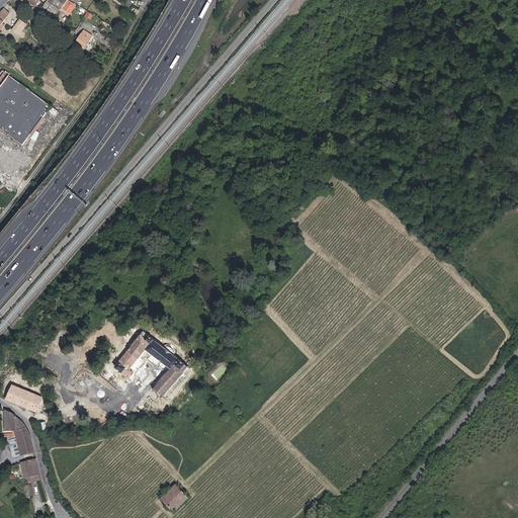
[(44,0),(46,1),(47,2),(56,8),(60,10),(61,8),(69,13),(76,4),(70,0),(44,0)]
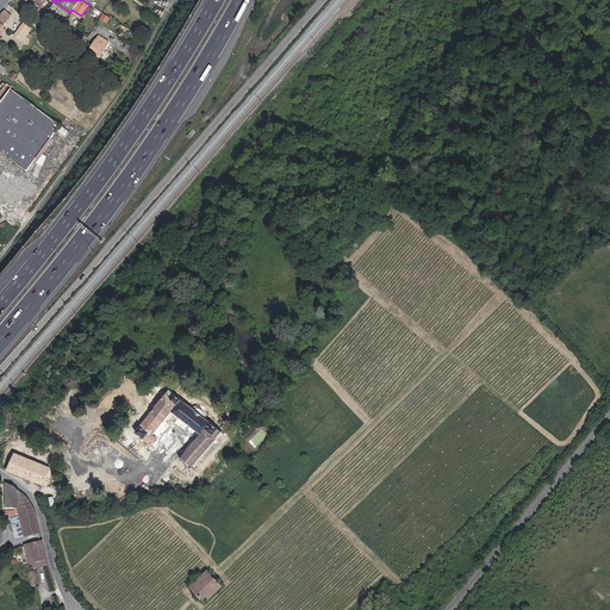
[(0,14),(0,30),(2,27),(12,16),(5,10),(0,14)]
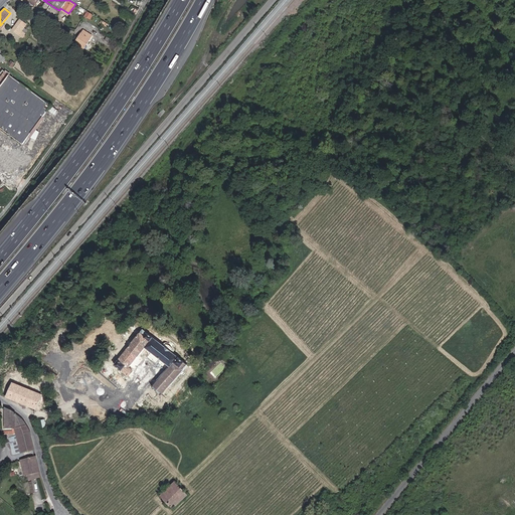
[(60,8),(59,10),(67,16),(68,13),(60,8)]
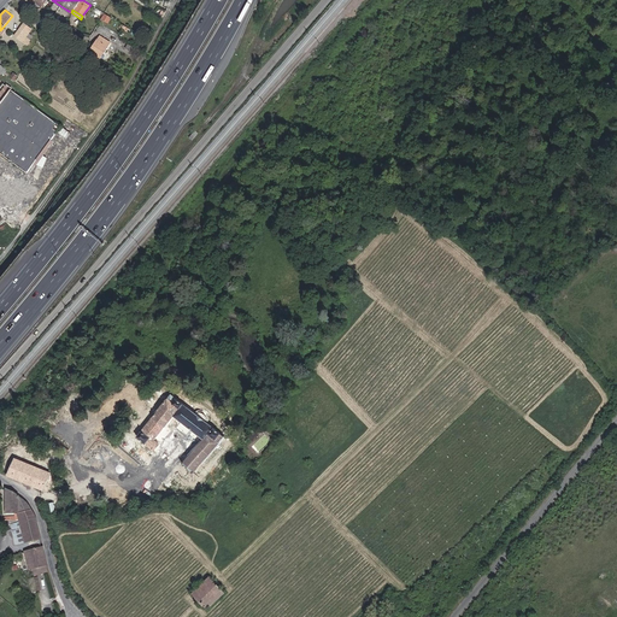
[(30,33),(33,29),(23,23),(13,35),(27,45),(30,40),(27,37),(30,33)]
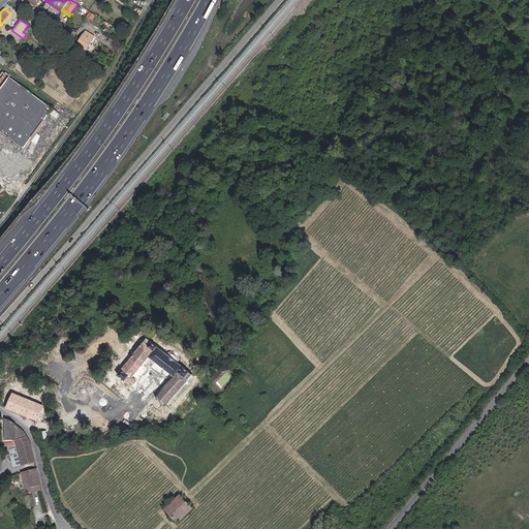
[(95,36),(86,31),(76,43),(86,50),(95,36)]
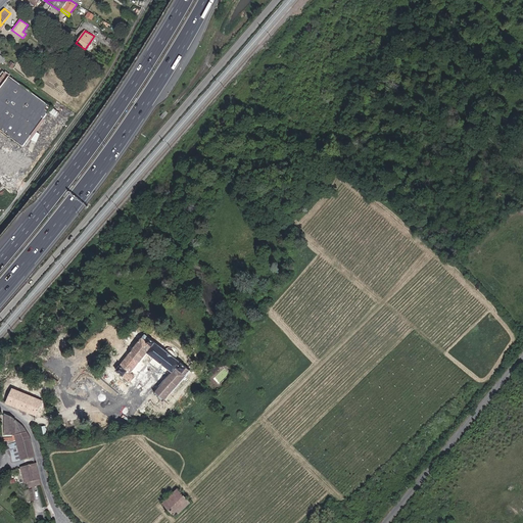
[(9,60),(0,54),(0,60),(6,64),(9,60)]
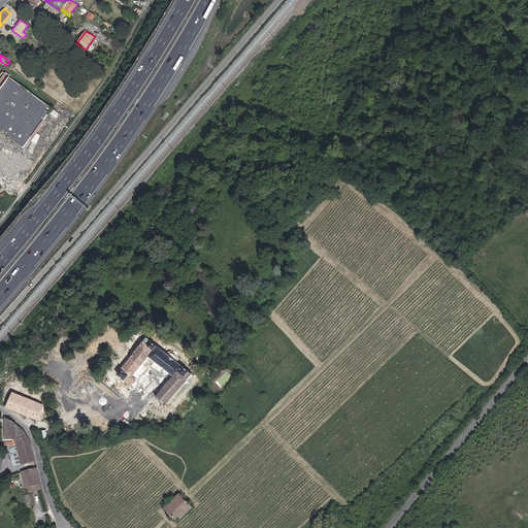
[(9,76),(0,88),(0,130),(24,147),(29,140),(43,121),(43,120),(50,112),(57,118),(60,113),(9,76)]
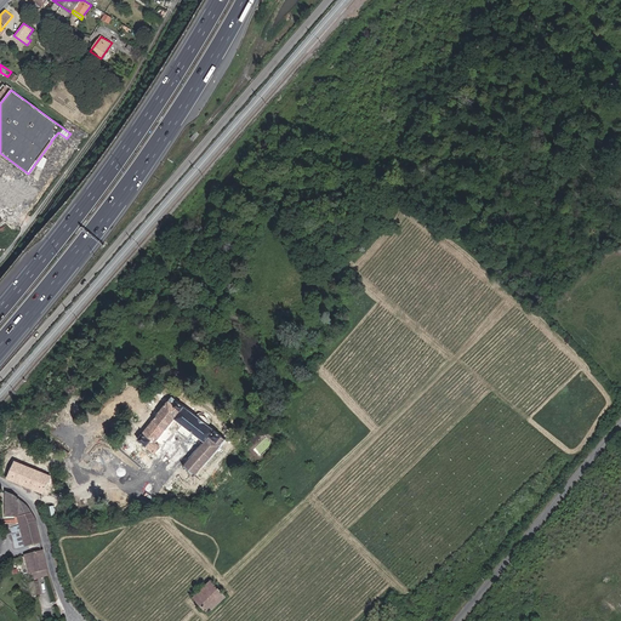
[(222,437),(223,437),(208,425),(195,415),(172,397),(169,402),(167,402),(137,440),(155,454),(161,448),(155,443),(165,429),(166,431),(175,419),(205,442),(183,466),(194,477),(222,446),(221,445),(226,439),(222,437)]
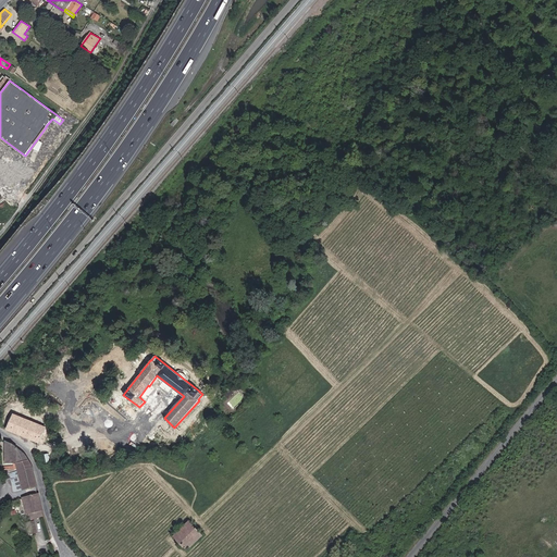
[(187,376),(188,374),(187,372),(186,371),(185,370),(183,369),(182,369),(182,371),(180,370),(176,370),(175,372),(186,381),(187,381),(188,380),(188,378),(187,376)]
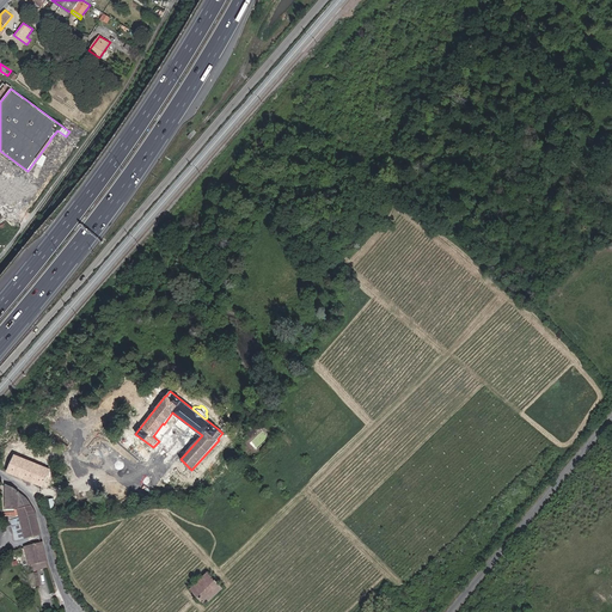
[(252,427),(257,432),(263,426),(259,421),(252,427)]
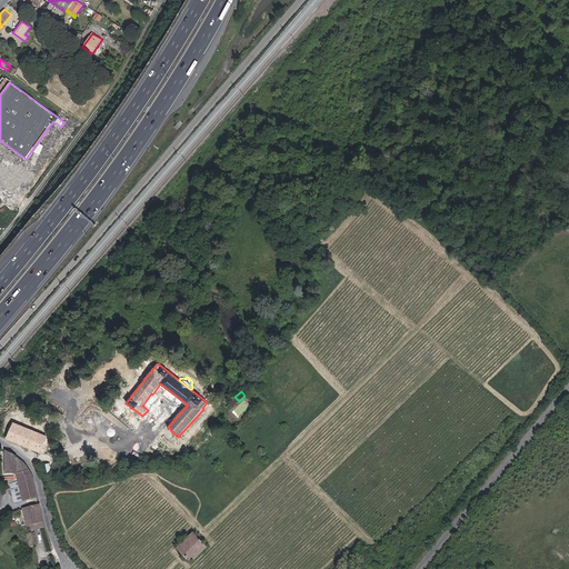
[(233,407),(239,401),(235,397),(229,402),(233,407)]
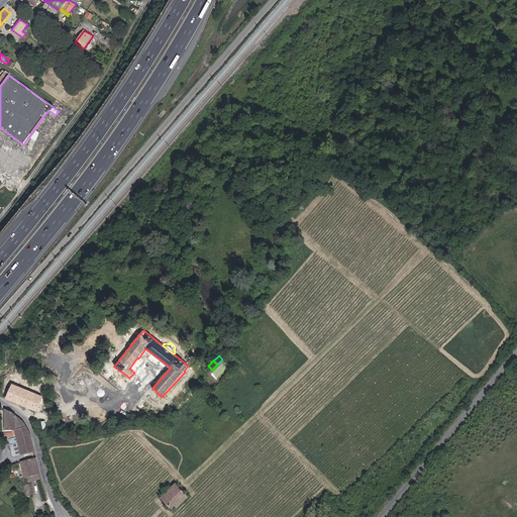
[(6,399),(35,411),(42,397),(13,385),(12,384),(6,399)]
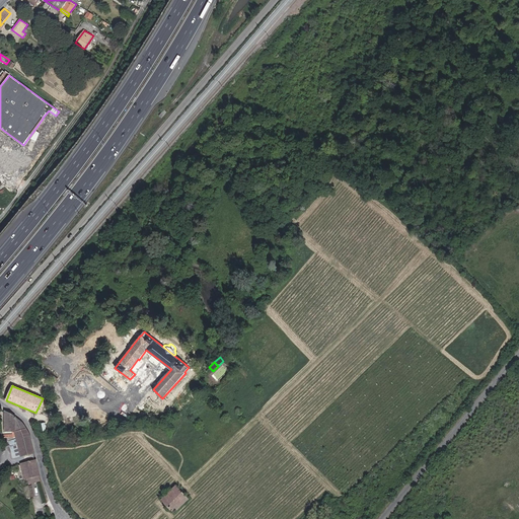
[(15,438),(13,433),(14,419),(3,413),(3,433),(12,433),(12,435),(12,438),(15,438)]
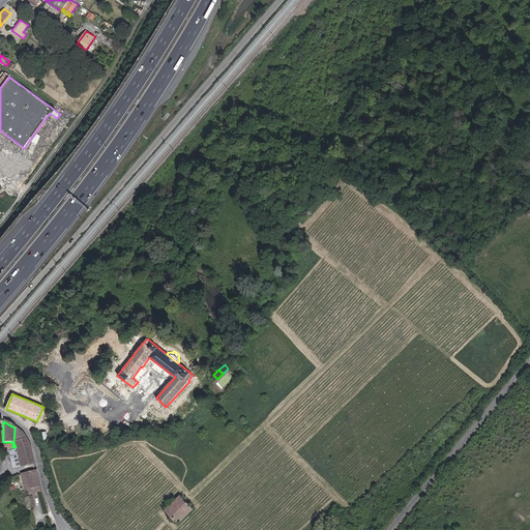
[(33,464),(30,447),(24,436),(19,431),(15,428),(13,442),(16,447),(12,447),(7,447),(12,469),(33,464)]
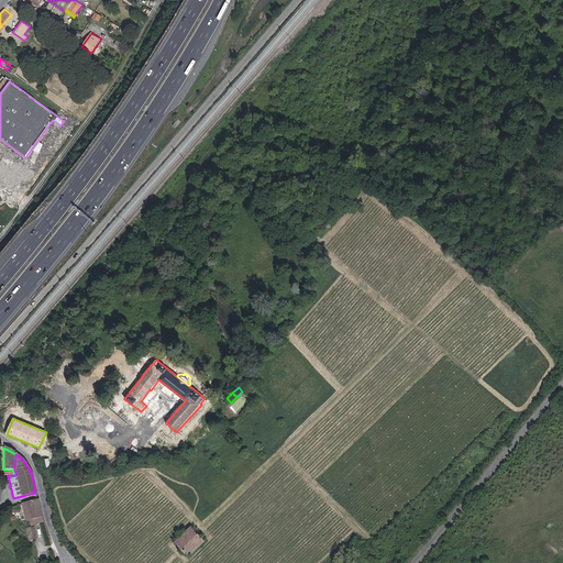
[(32,526),(43,522),(37,500),(21,505),(25,520),(31,519),(32,526)]
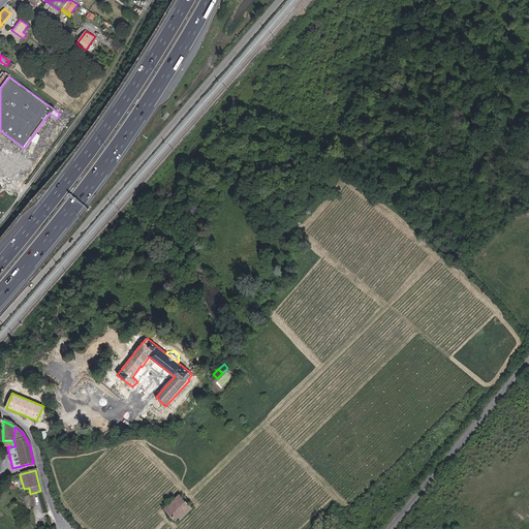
[(178,523),(192,508),(180,495),(164,509),(178,523)]
